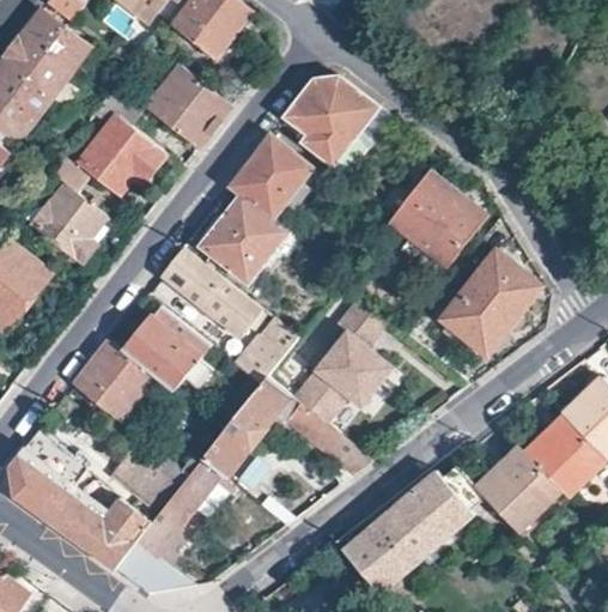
[(72,0),(44,0),(44,1),(68,20),(80,6),(72,0)]
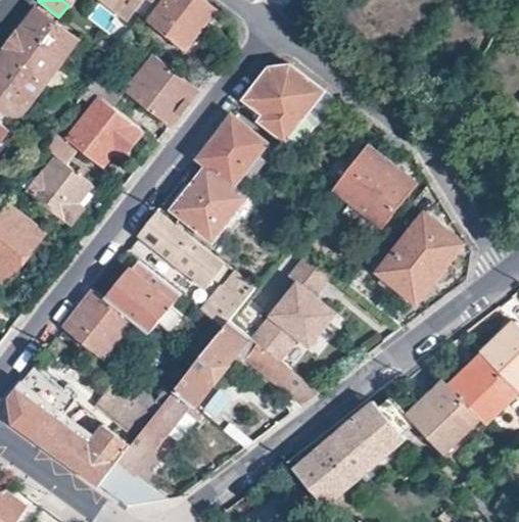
[(152,0),(100,0),(126,18),(139,0),(151,0),(152,0)]
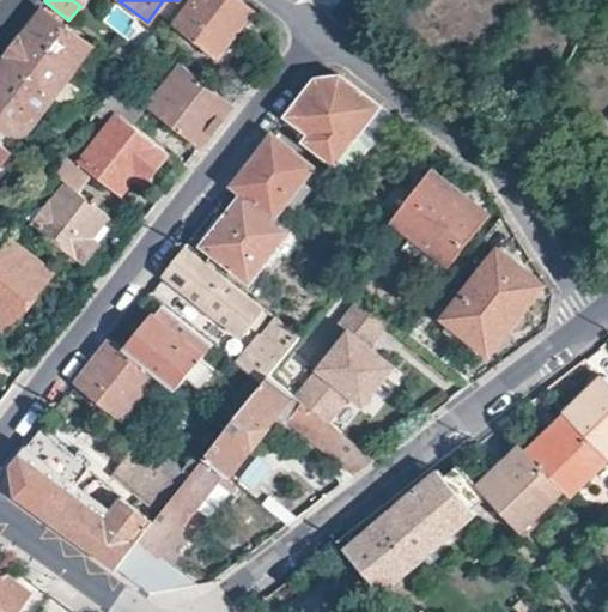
[(178,0),(165,17),(214,55),(249,8),(237,0),(178,0)]
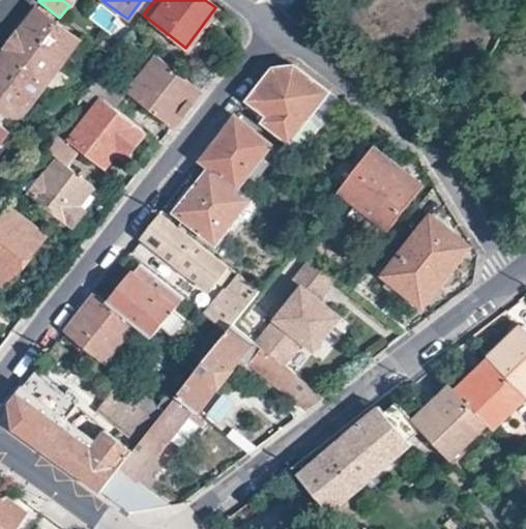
[(38,11),(33,7),(16,31),(21,34),(38,11)]
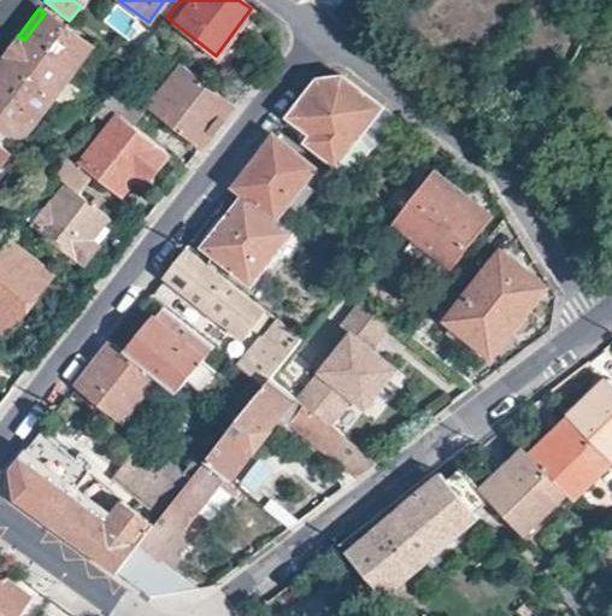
[(16,39),(1,57),(7,62),(51,95),(88,48),(45,13),(24,40),(18,36),(16,39)]
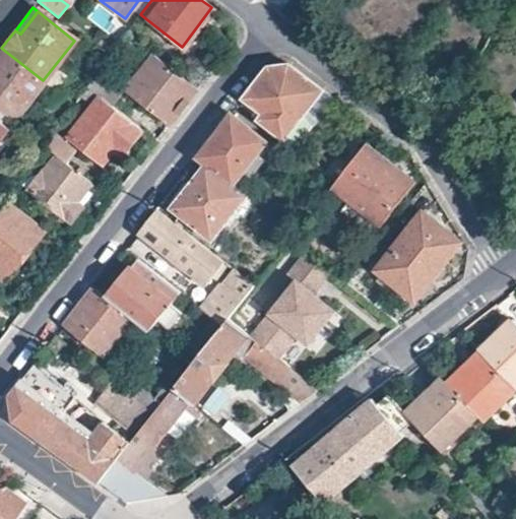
[(0,123),(6,128),(43,80),(6,52),(0,60),(0,123)]
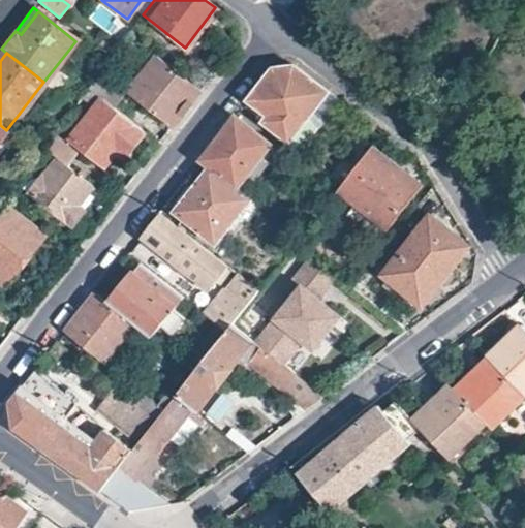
[(197,90),(153,55),(126,90),(170,126),(197,90)]
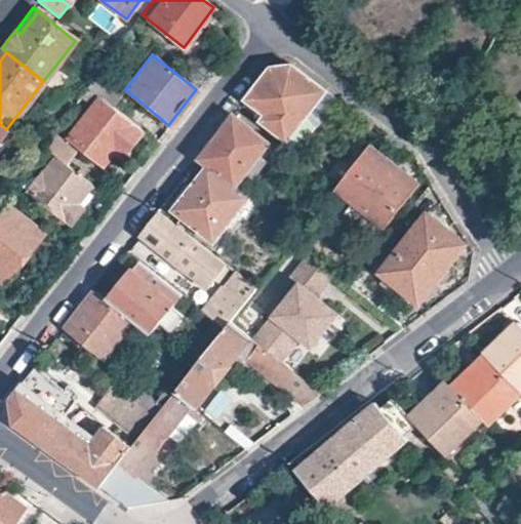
[(243,96),(243,97),(269,117),(265,124),(296,150),(335,101),(316,85),(289,64),(267,67),(243,96)]
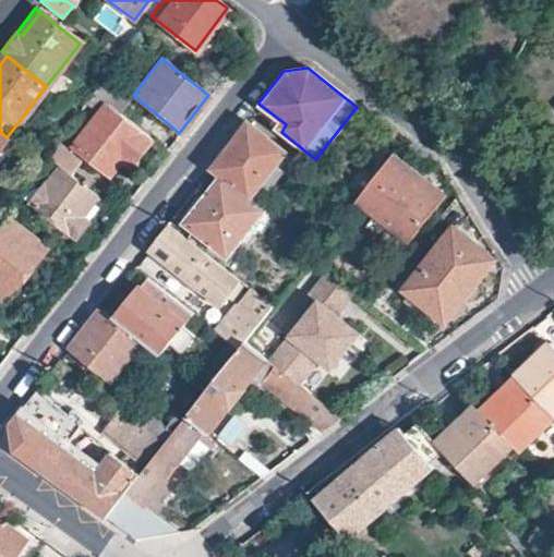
[(129,94),(106,74),(92,92),(106,103),(117,111),(129,94)]
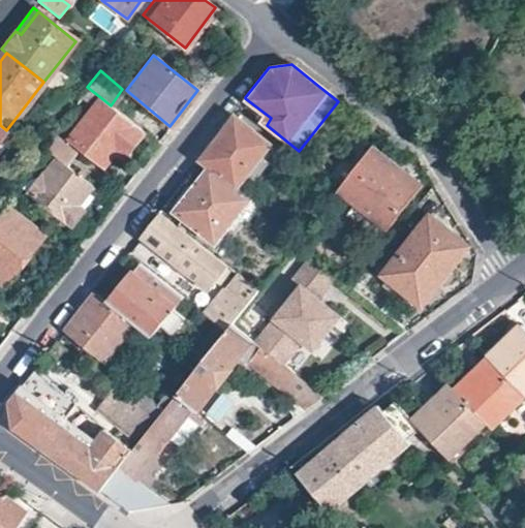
[(111,105),(100,97),(68,138),(102,165),(121,142),(129,148),(143,131),(111,105)]
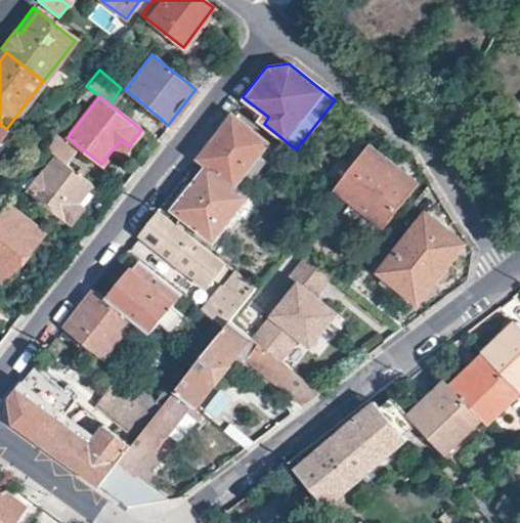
[(210,140),(196,158),(206,166),(231,186),(266,143),(229,116),(210,140)]
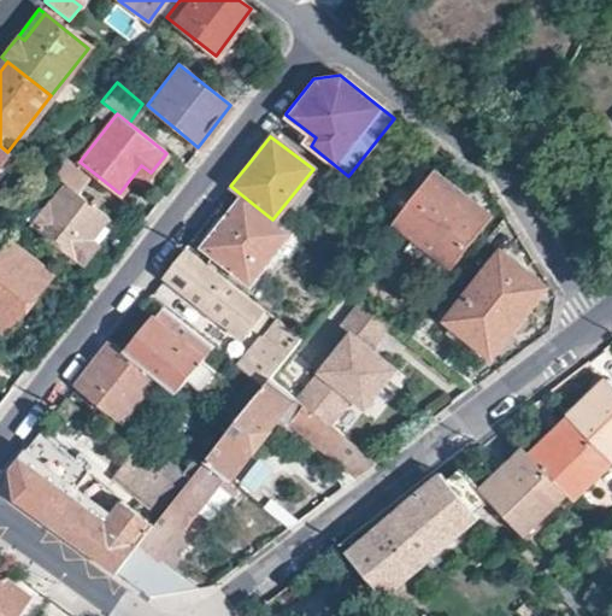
[(74,169),(58,156),(46,171),(63,183),(74,169)]
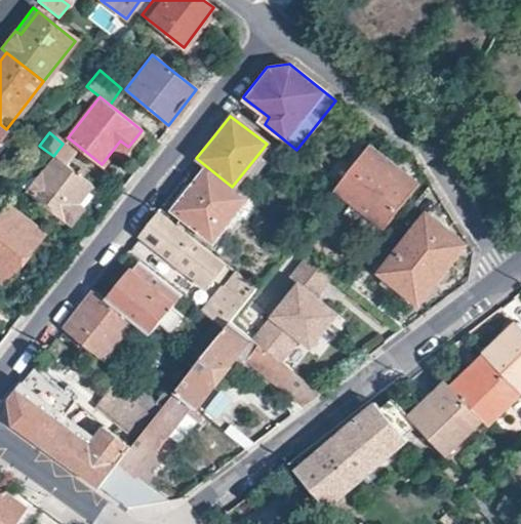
[(413,182),(367,145),(332,189),(377,226),(413,182)]
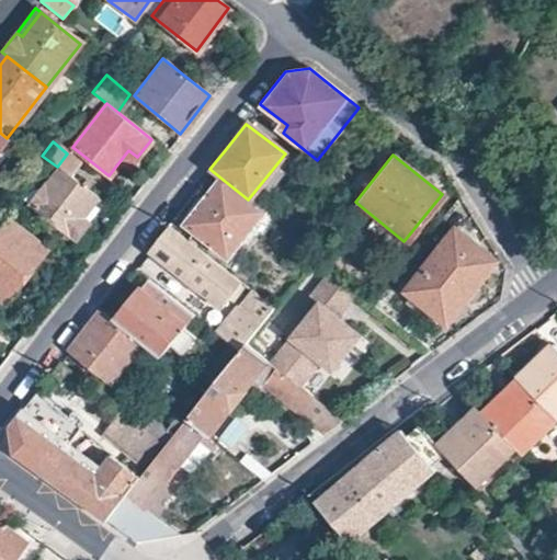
[(38,173),(29,187),(35,192),(25,203),(72,239),(88,221),(82,216),(95,197),(57,167),(47,180),(38,173)]
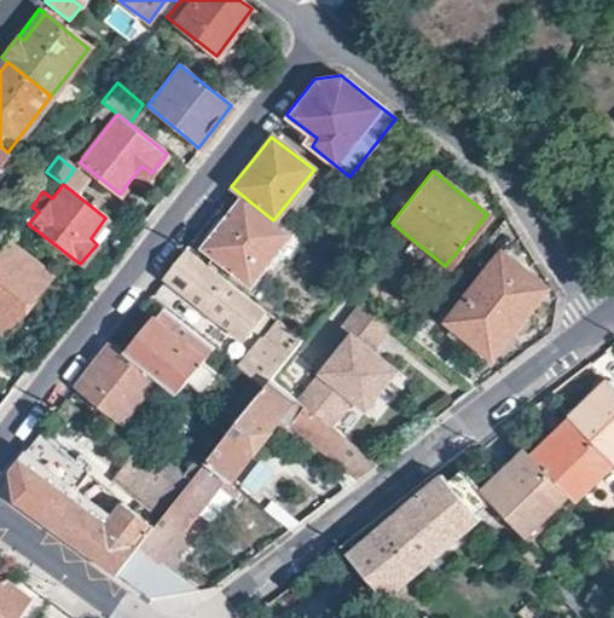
[(243,196),(202,247),(248,284),(290,234),(273,220),(243,196)]
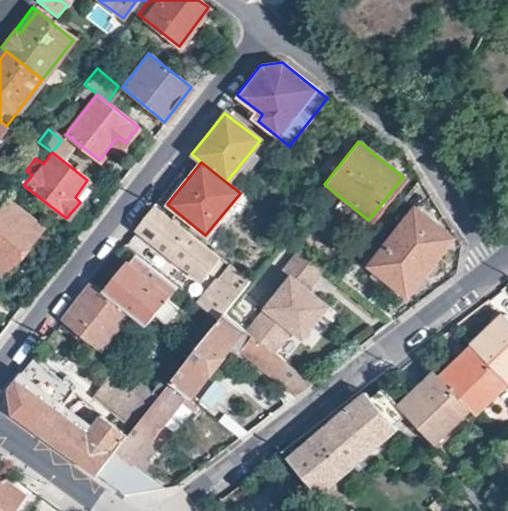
[(40,226),(4,199),(0,204),(0,272),(3,274),(40,226)]
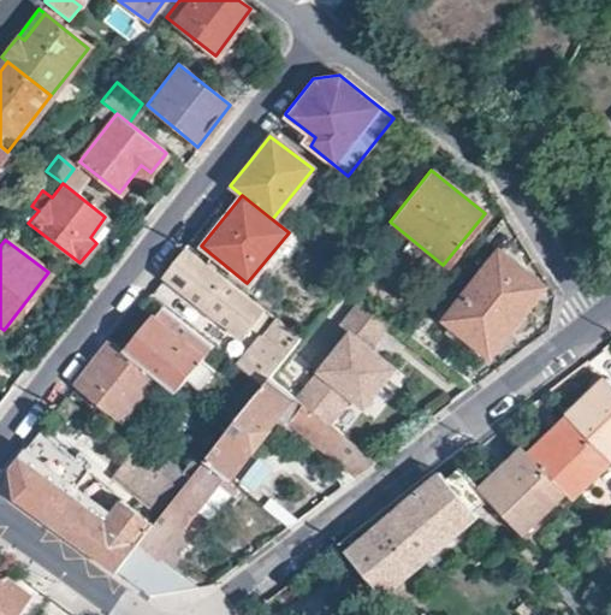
[(264,311),(183,247),(160,275),(239,338),(264,311)]
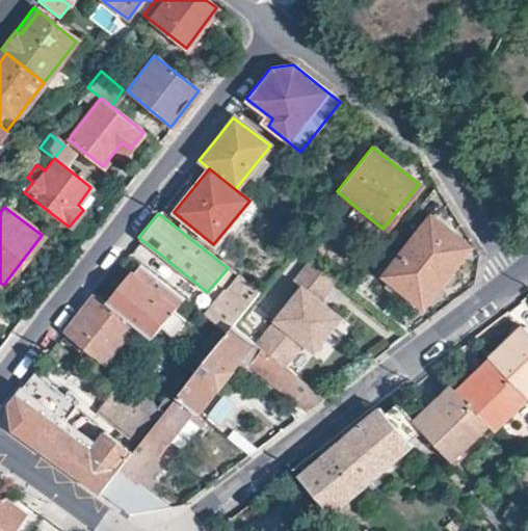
[(420,301),(465,246),(428,219),(387,273),(420,301)]
